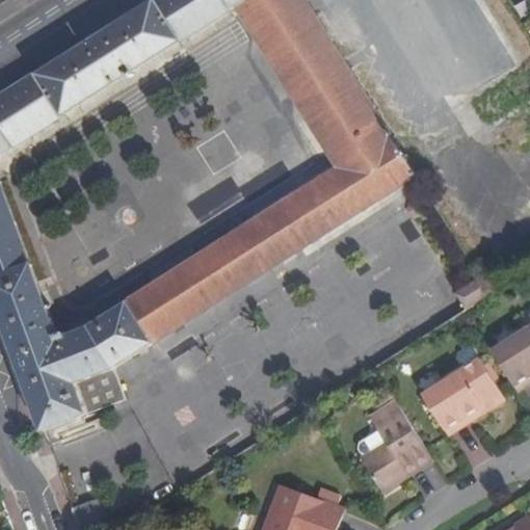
[(0,322),(41,429),(59,422),(125,397),(113,368),(416,176),(305,0),(149,0),(0,95),(0,322)]
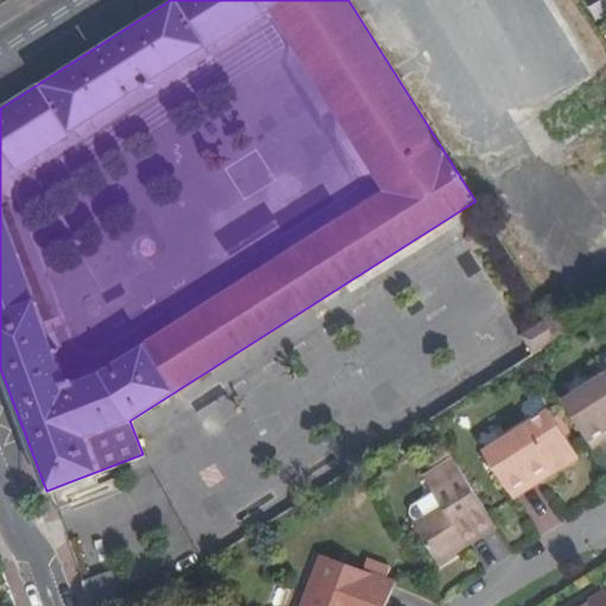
[(523,332),(536,352),(561,335),(548,315),(523,332)]
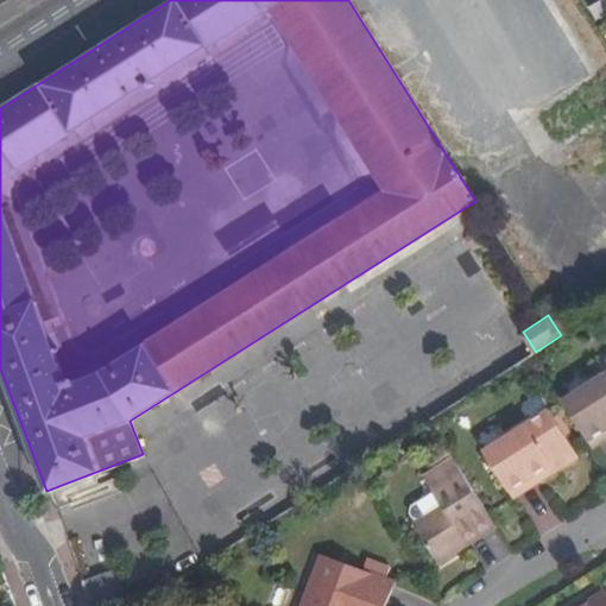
[(605,372),(562,401),(587,441),(605,428),(605,372)]
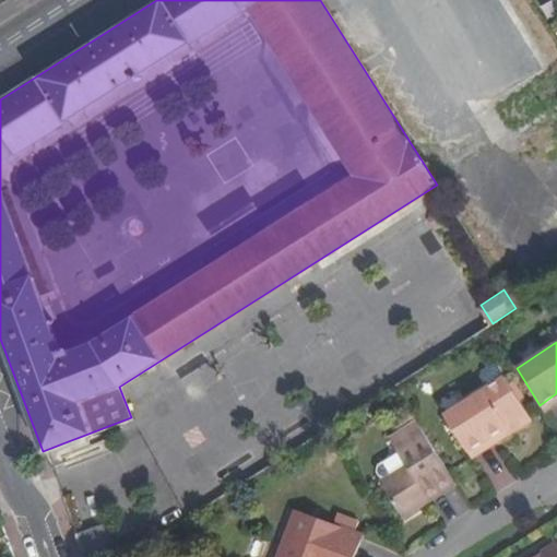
[(445,413),(467,450),(504,427),(508,433),(531,418),(504,376),(445,413)]
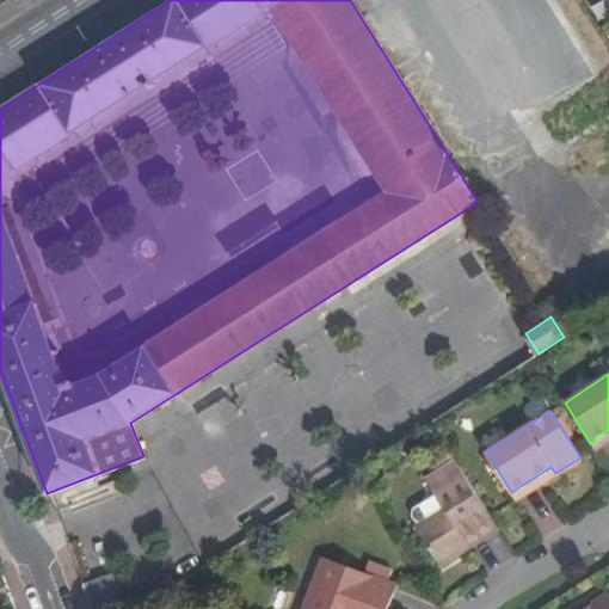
[(494,524),(454,460),(423,479),(442,510),(414,528),(440,565),(466,547),(465,545),(494,524)]
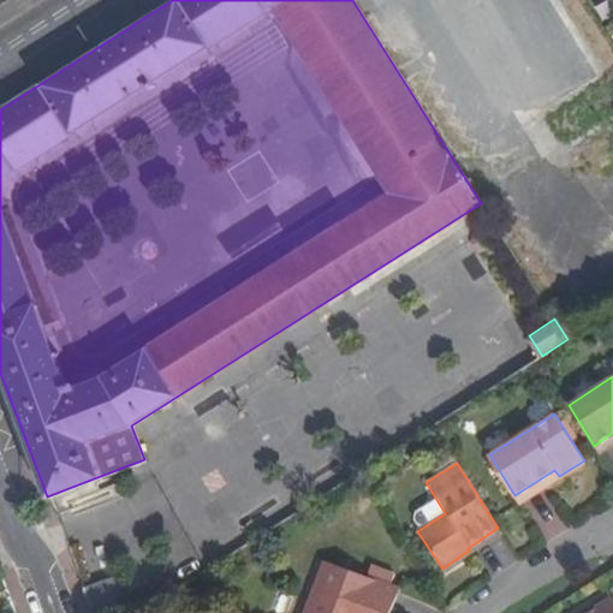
[(387,612),(397,588),(322,559),(302,612),(387,612)]
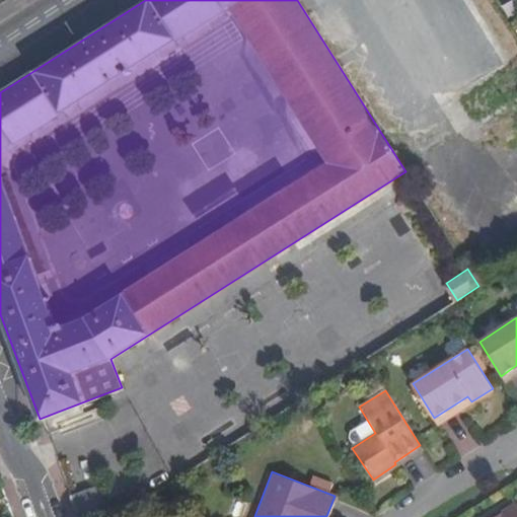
[(69,496),(77,515),(95,504),(89,488),(81,491),(69,496)]
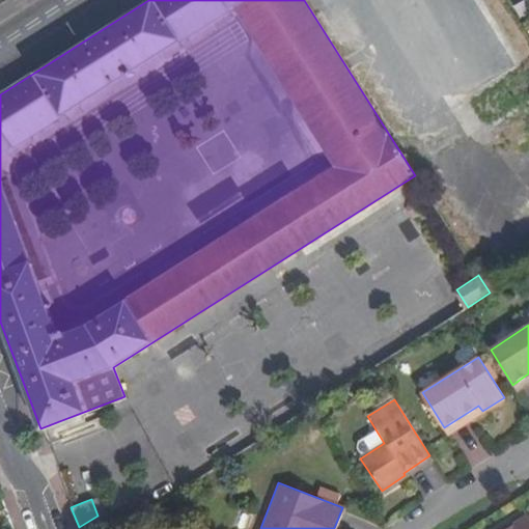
[(528,528),(528,510),(501,528),(528,528)]
